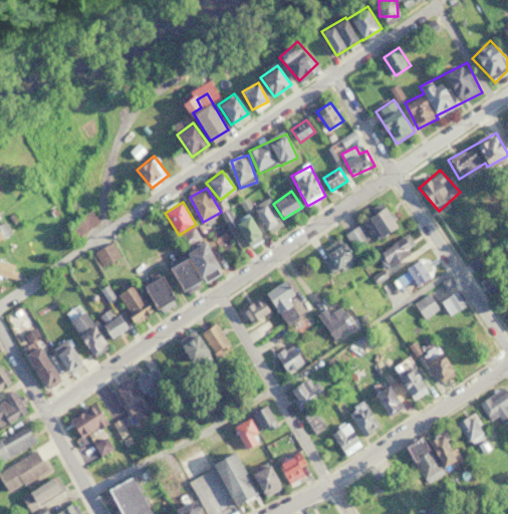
[(282,225),(269,203),(256,211),(269,233),(282,225)]
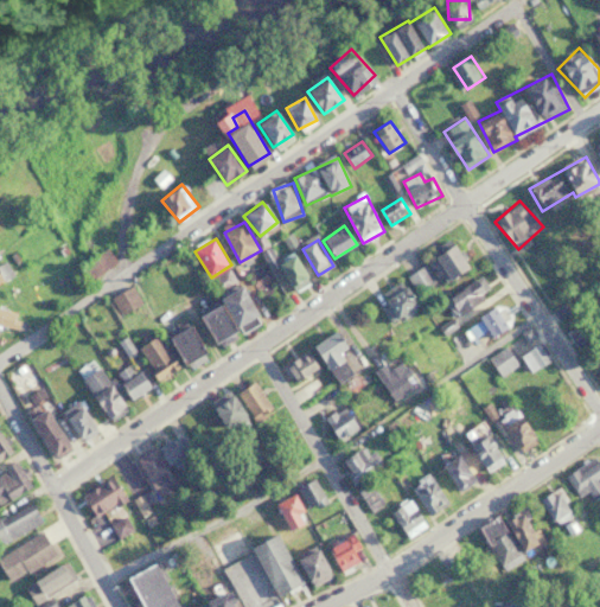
[(452,281),(472,263),(452,241),(432,259),(452,281)]
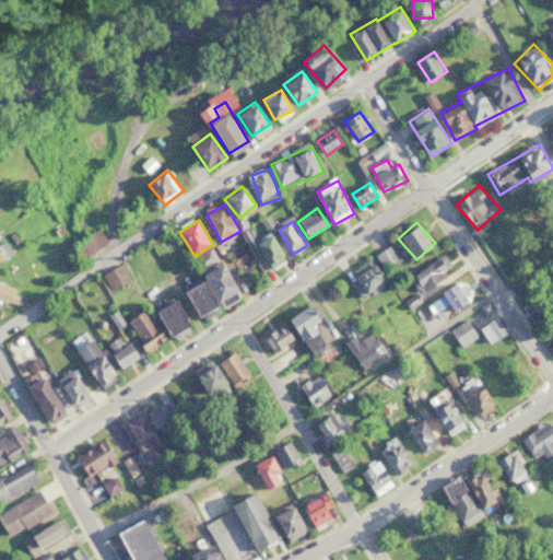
[(75,247),(84,260),(112,241),(102,228),(75,247)]
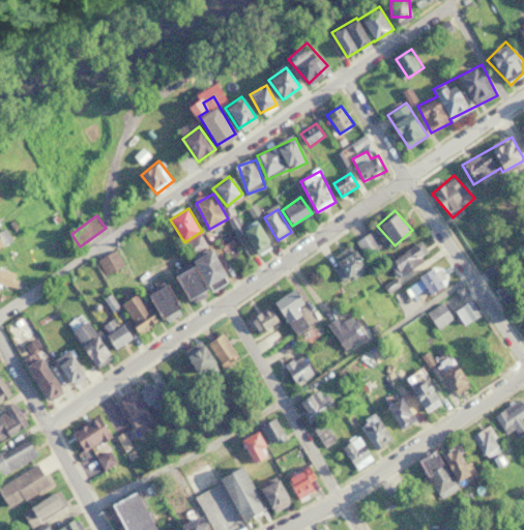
[(272,246),(258,221),(242,229),(257,255),(272,246)]
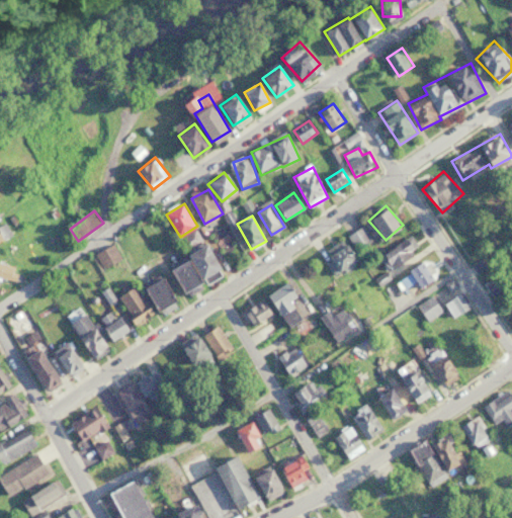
[(351,237),(362,251),(376,240),(365,226),(351,237)]
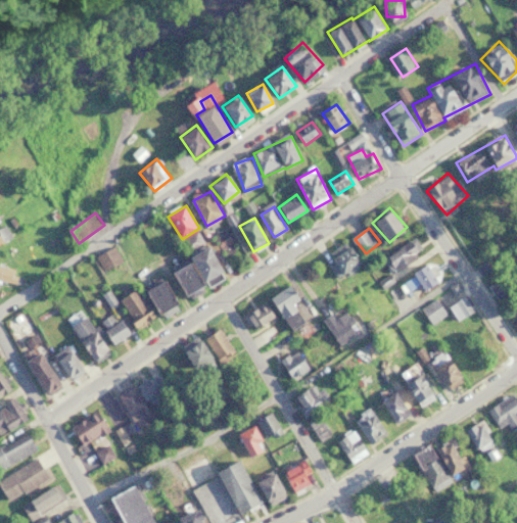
[(393,272),(427,253),(419,238),(385,257),(393,272)]
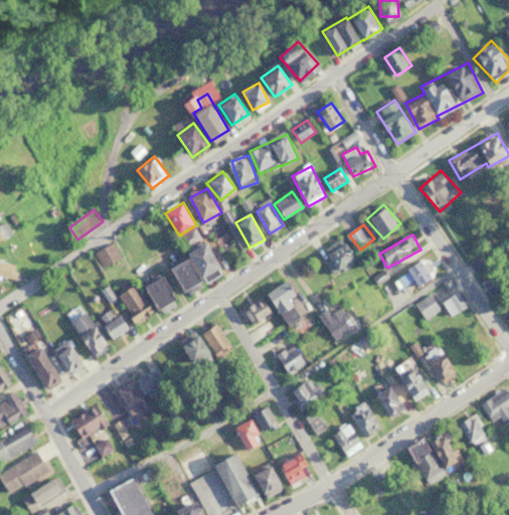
[(182,244),(190,248),(183,262),(209,276),(221,253),(187,235),(182,244)]
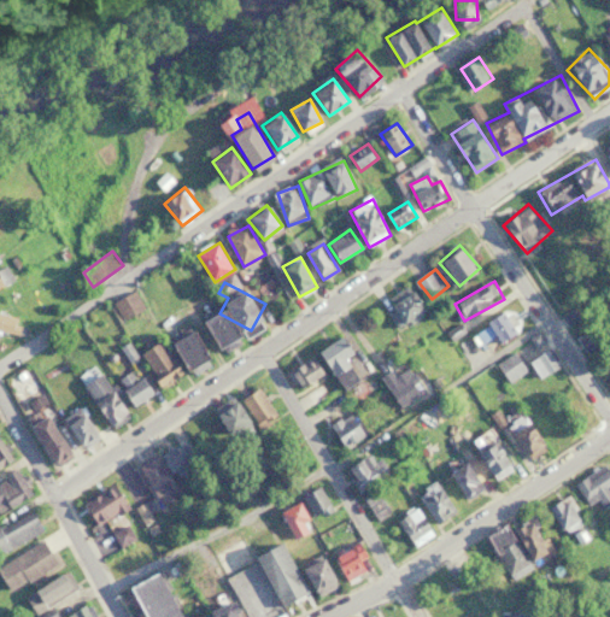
[(387,299),(399,325),(427,313),(416,287),(387,299)]
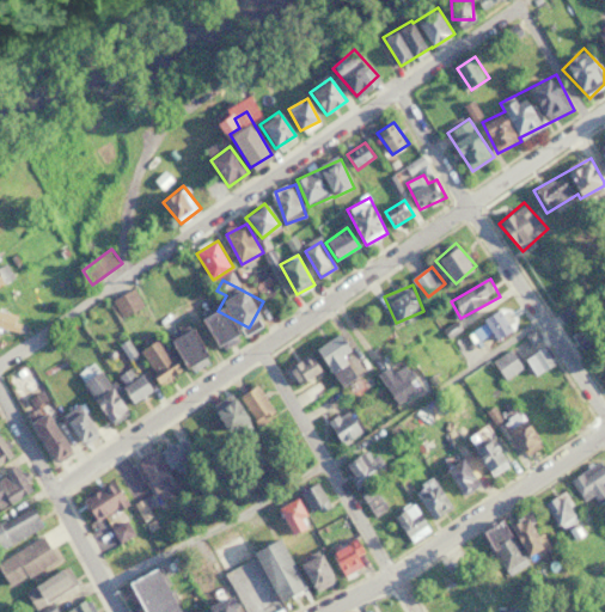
[(136,311),(124,294),(116,300),(128,318),(136,311)]
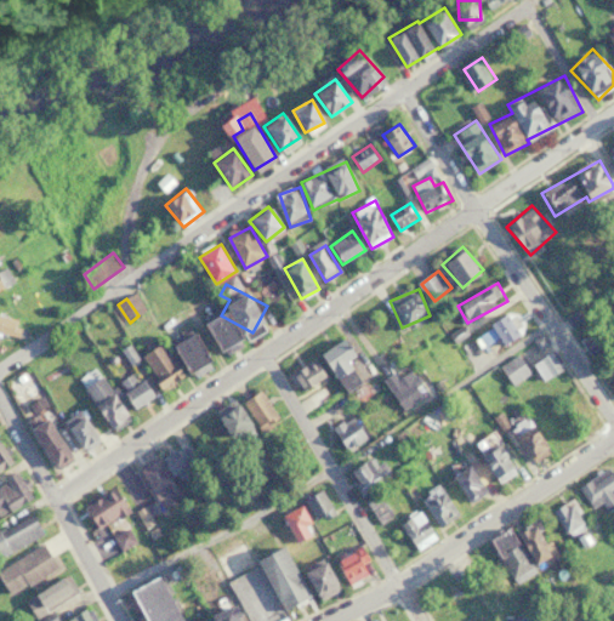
[(219,352),(242,339),(223,309),(203,323),(219,352)]
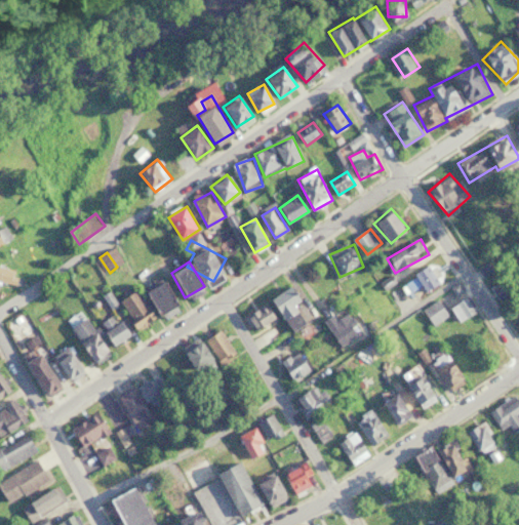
[(402,285),(408,295),(423,286),(427,293),(443,282),(431,265),(402,285)]
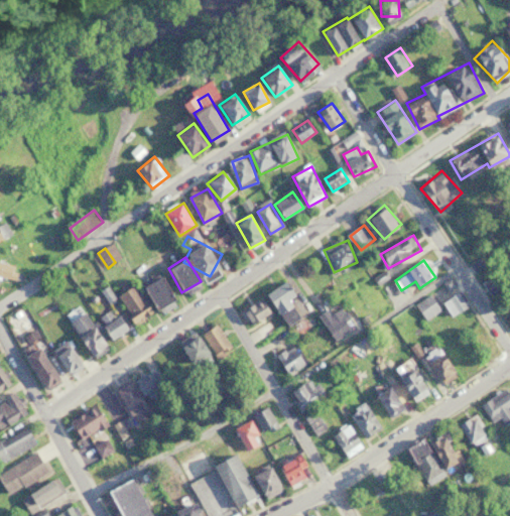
[(0,267),(0,279),(27,279),(27,262),(0,261),(0,267)]
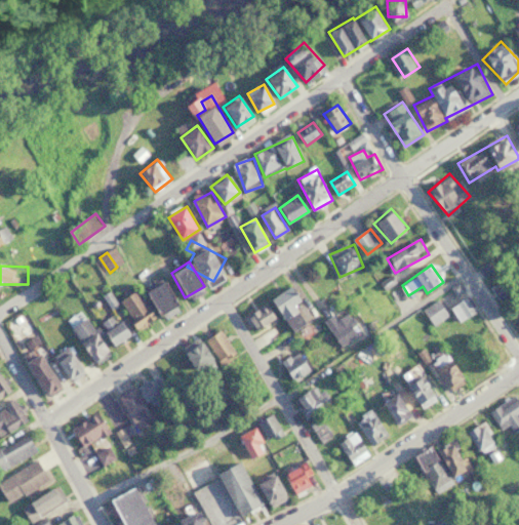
[(180,305),(162,278),(145,289),(162,316),(180,305)]
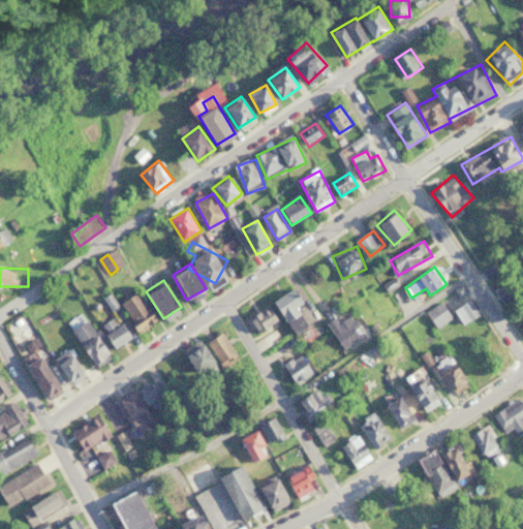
[(274,301),(296,334),(310,323),(301,309),(306,305),(295,287),(274,301)]
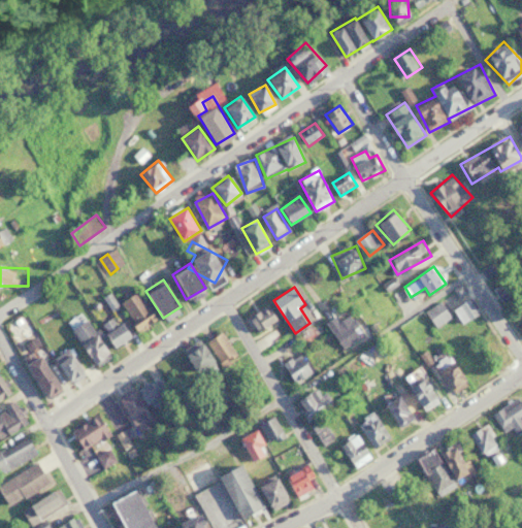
[(139,330),(158,319),(139,291),(121,303),(139,330)]
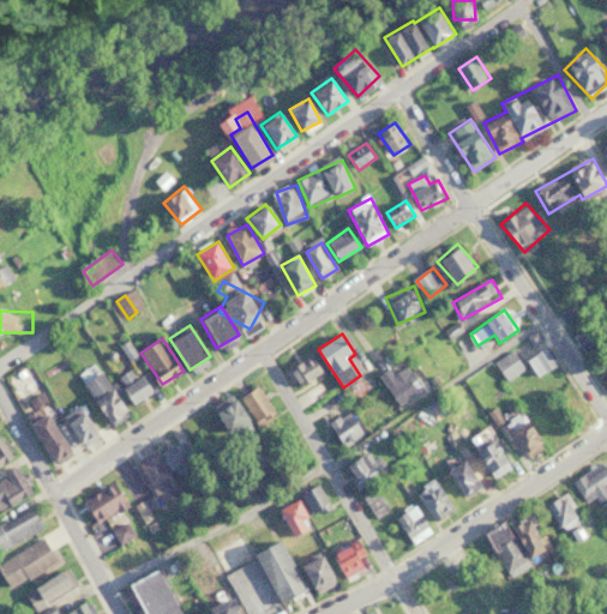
[(528,359),(538,377),(559,365),(550,347),(528,359)]
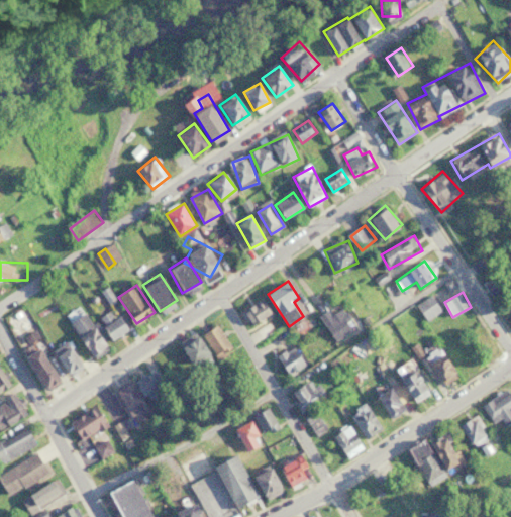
[(420,305),(428,321),(444,312),(435,296),(420,305)]
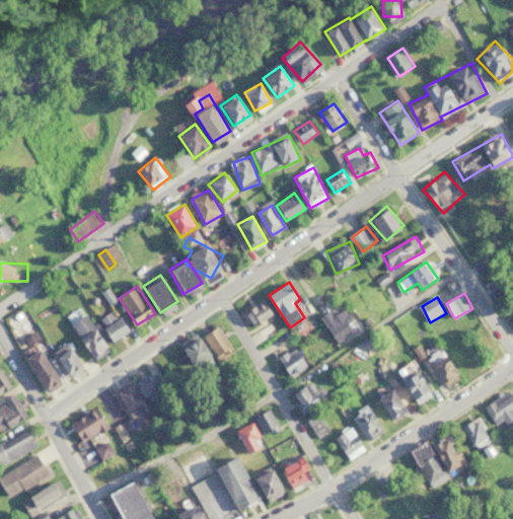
[(275,316),(266,300),(244,312),(253,328),(275,316)]
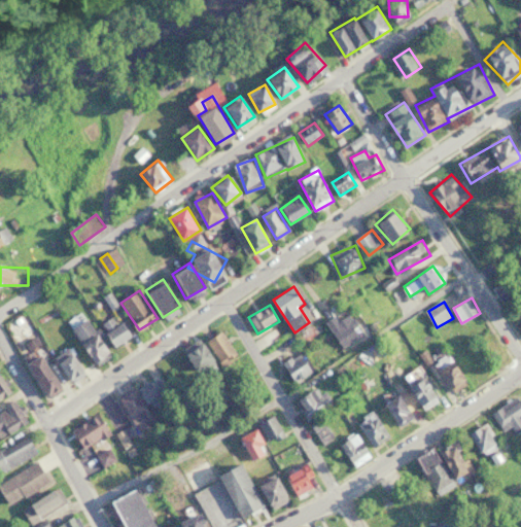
[(345,348),(366,334),(351,313),(341,320),(337,314),(326,322),(345,348)]
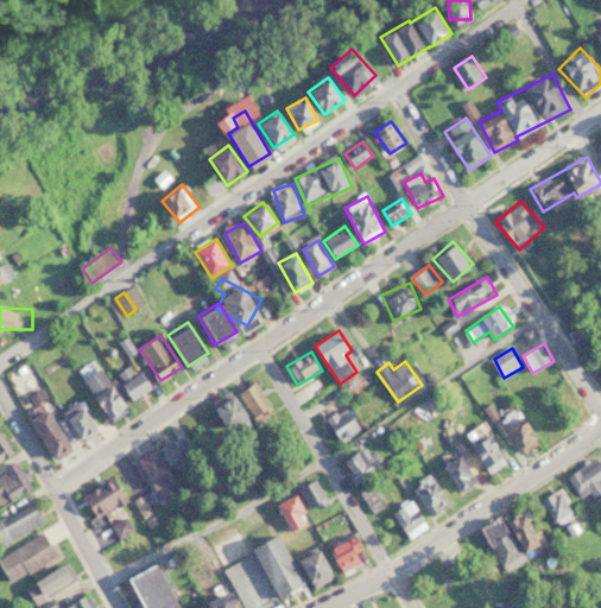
[(101,362),(81,373),(109,422),(130,411),(101,362)]
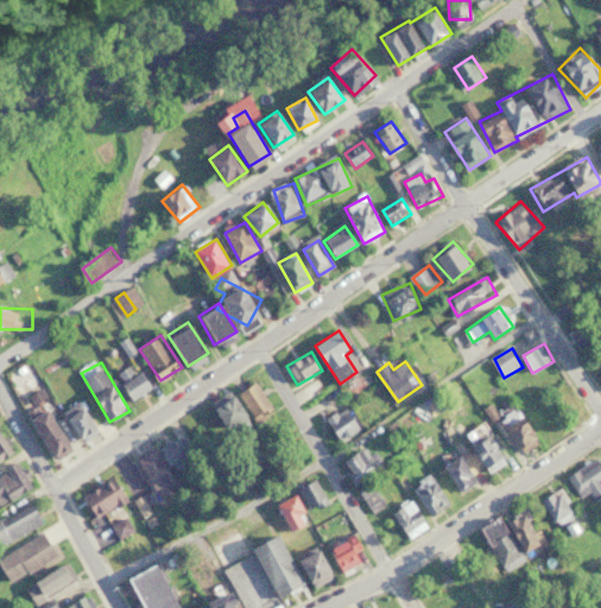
[(131,401),(152,388),(140,371),(120,384),(131,401)]
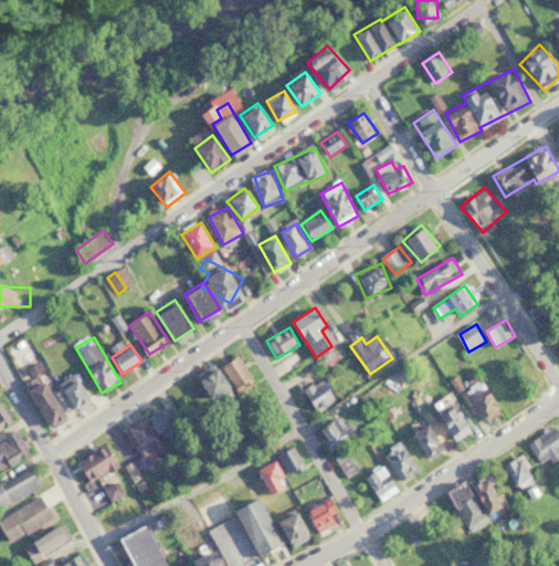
[(223,366),(243,394),(260,381),(239,354),(223,366)]
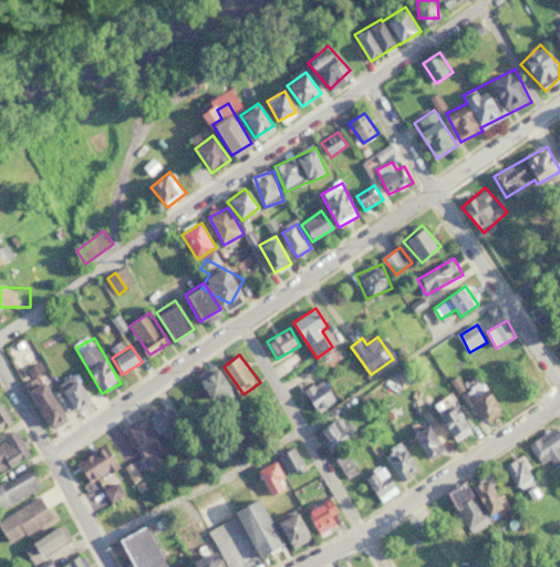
[(217,405),(236,395),(220,364),(199,375),(217,405)]
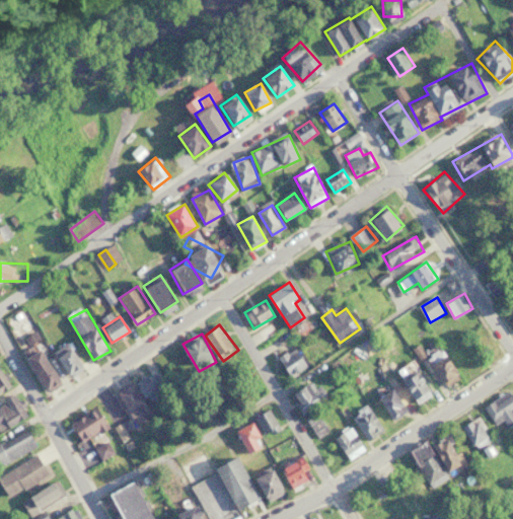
[(88,366),(72,343),(54,356),(70,379),(88,366)]
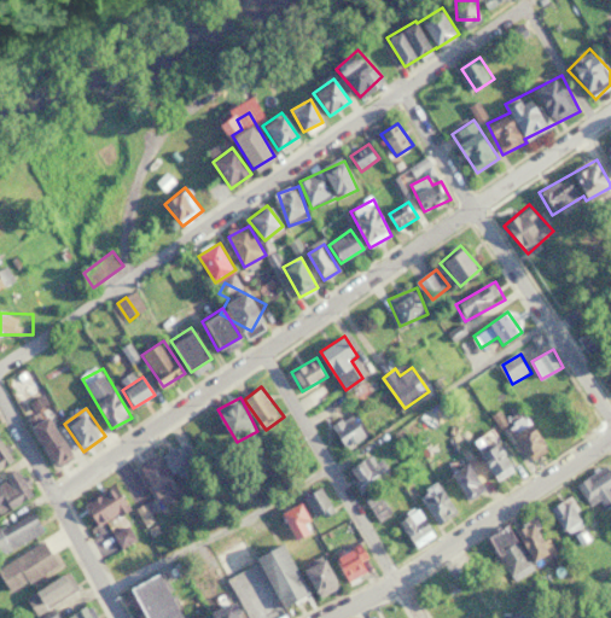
[(551,448),(529,414),(508,427),(530,461),(551,448)]
